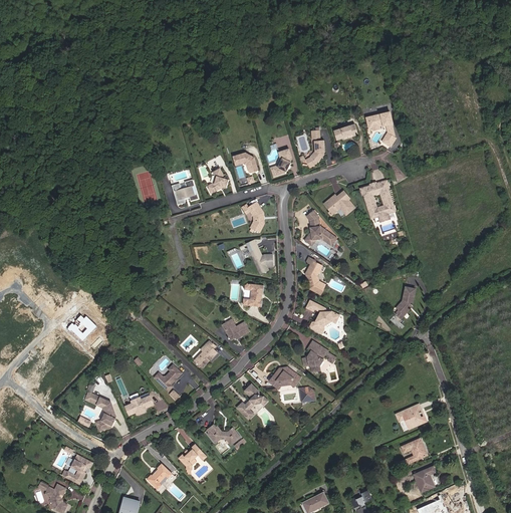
[(389,109),(365,116),(369,127),(372,126),(378,124),(382,123),(386,123),(386,125),(388,133),(385,133),(380,142),(392,147),(396,139),(393,138),(394,134),(391,121),(393,121),(389,109)]
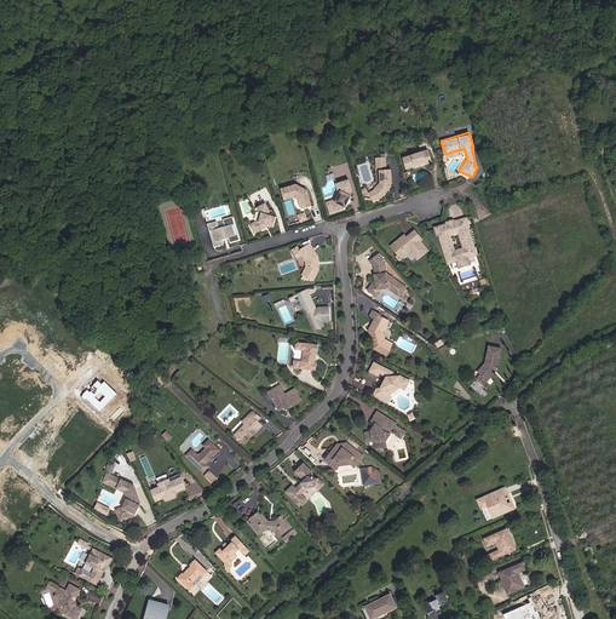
[(431,161),(426,147),(401,155),(404,167),(413,165),(413,164),(416,162),(418,159),(422,158),(424,161),(424,162),(431,161)]
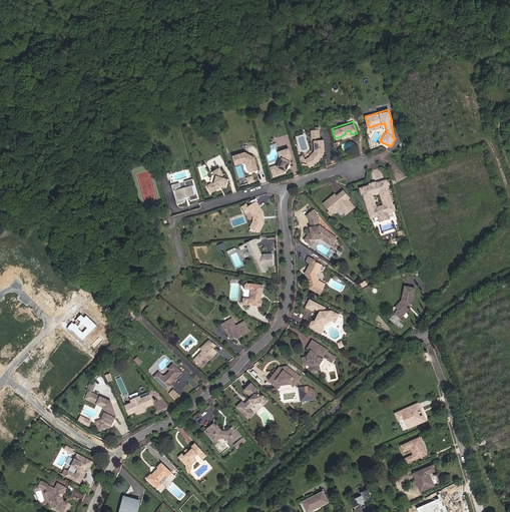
[(320,137),(319,129),(311,130),(312,138),(320,137)]
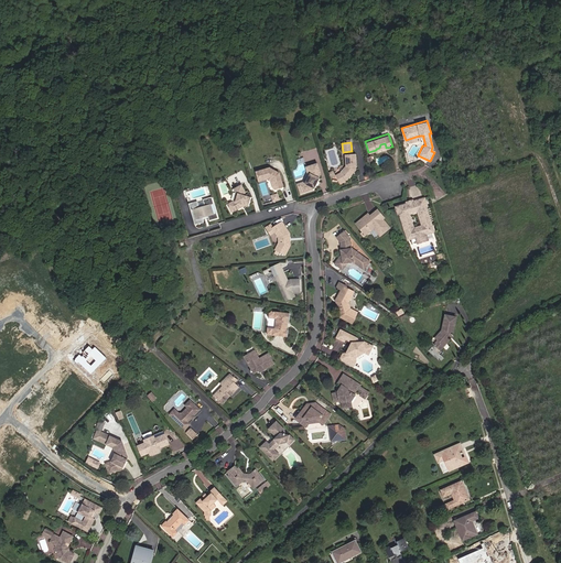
[(335,172),(340,181),(347,176),(347,177),(356,169),(356,163),(357,163),(355,152),(346,153),(346,163),(340,171),(335,172)]
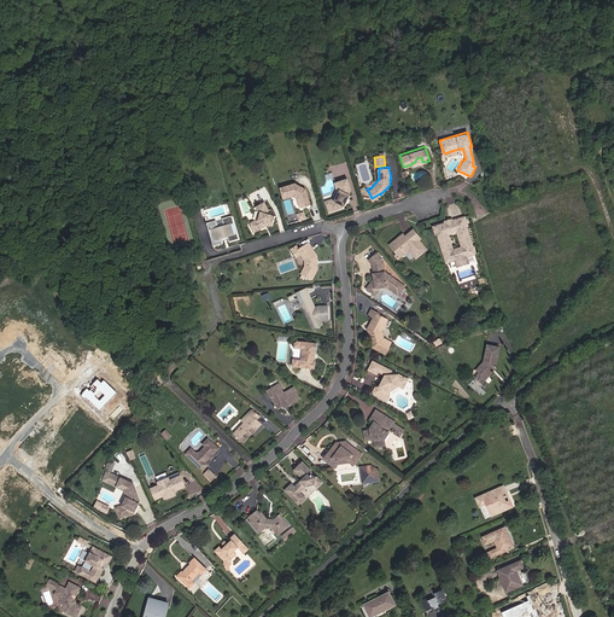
[(334,201),(326,203),(328,209),(332,210),(344,207),(344,205),(345,203),(345,201),(345,198),(348,195),(350,190),(346,179),(334,182),(335,186),(338,187),(339,190),(334,201)]
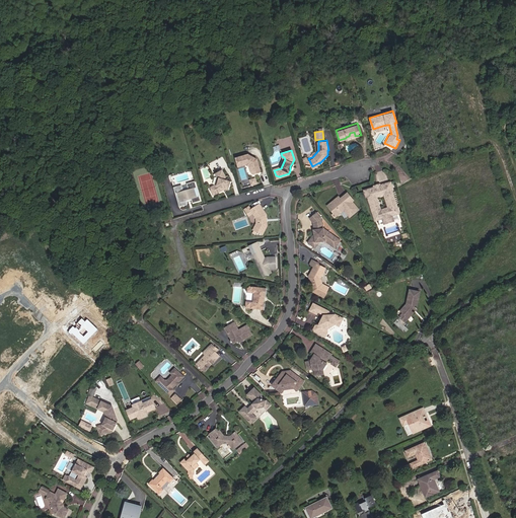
[(247,153),(234,156),(237,165),(244,163),(248,165),(250,171),(251,172),(259,171),(260,169),(255,158),(247,153)]
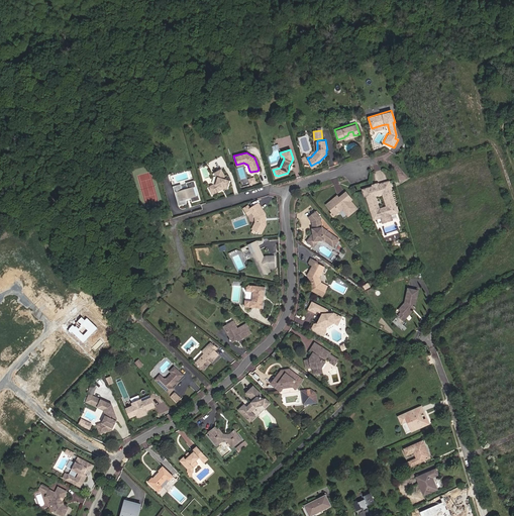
[(283,157),(281,156),(282,159),(279,167),(273,168),(273,170),(280,168),(284,159),(283,157)]
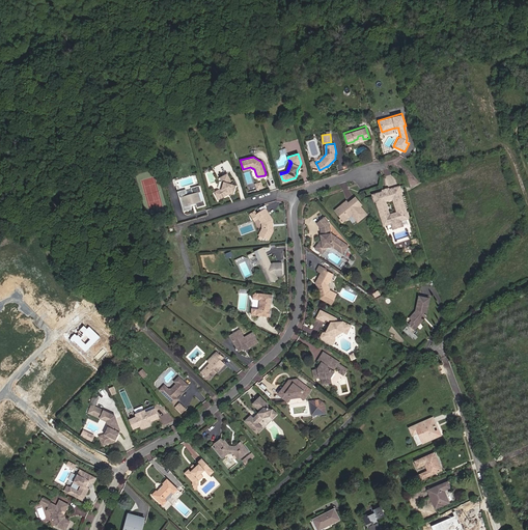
[(231,180),(227,173),(220,177),(222,182),(220,189),(214,193),(218,200),(231,193),(233,194),(237,186),(230,184),(231,180)]
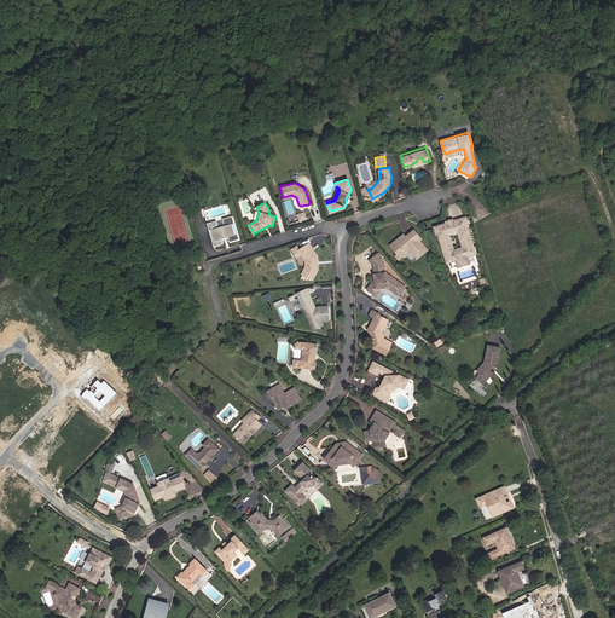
[(216,220),(207,223),(214,247),(224,243),(222,237),(228,236),(230,242),(239,240),(237,231),(233,232),(231,223),(235,223),(232,215),(222,219),(224,225),(219,226),(216,220)]
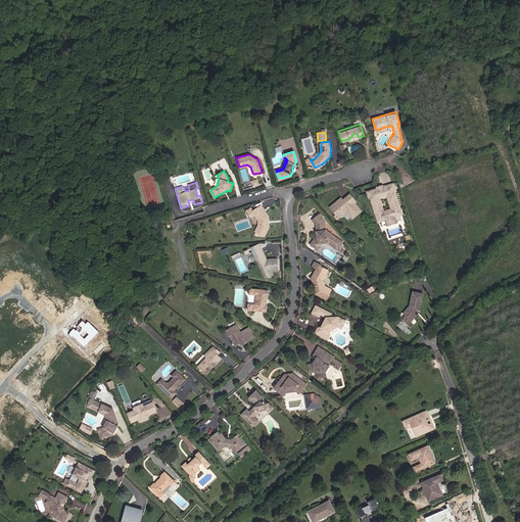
[(379,194),(378,190),(369,194),(371,199),(379,222),(385,219),(386,223),(394,220),(393,217),(398,215),(396,209),(399,208),(392,189),(391,184),(381,188),(381,189),(383,192),(379,194)]
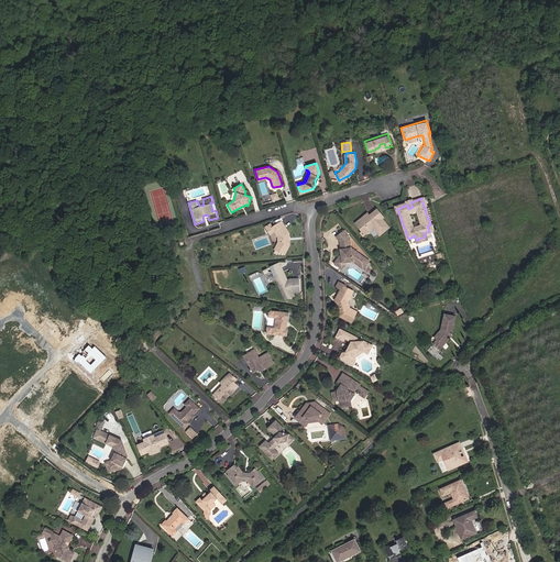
[(369,213),(357,222),(363,230),(361,231),(362,233),(369,228),(374,229),(380,234),(388,227),(383,220),(385,218),(380,210),(371,217),(369,213)]
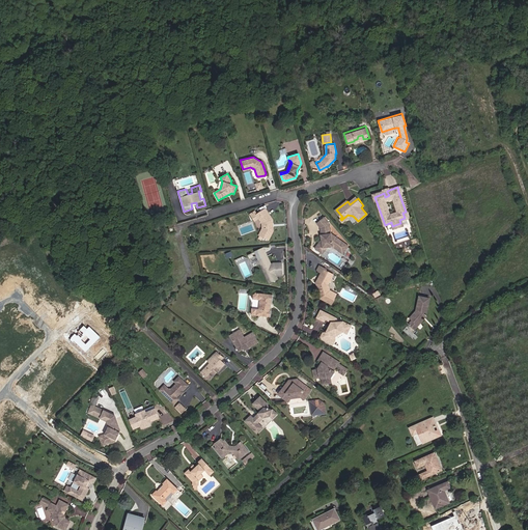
[(264,208),(255,213),(258,217),(260,221),(260,228),(257,234),(267,239),(271,230),(271,226),(269,226),(269,223),(270,222),(270,219),(264,208)]
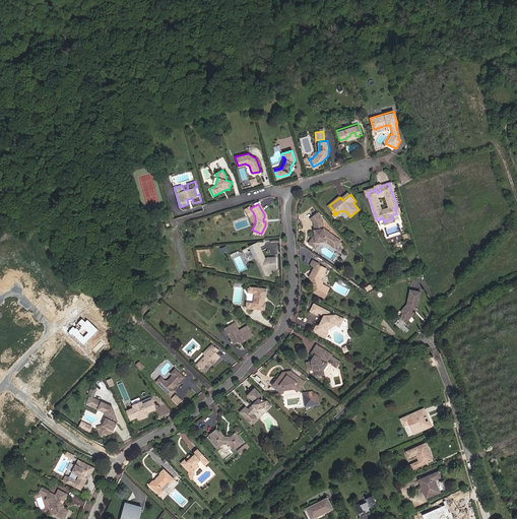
[(249,205),(244,208),(248,215),(253,212),(250,208),(249,205)]
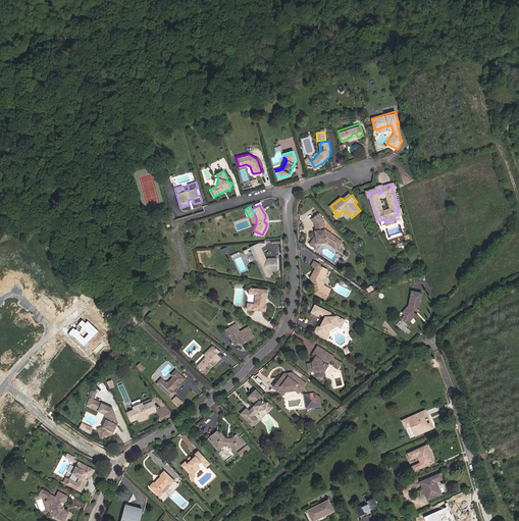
[(324,243),(334,250),(341,243),(323,229),(322,220),(316,214),(309,220),(313,224),(314,231),(313,231),(313,236),(307,245),(312,248),(315,244),(320,244),(324,243)]
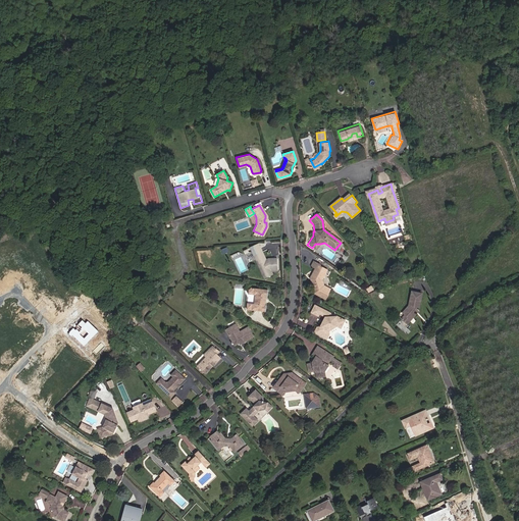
[(259,247),(252,251),(264,276),(271,272),(269,268),(277,267),(276,258),(265,259),(259,247)]
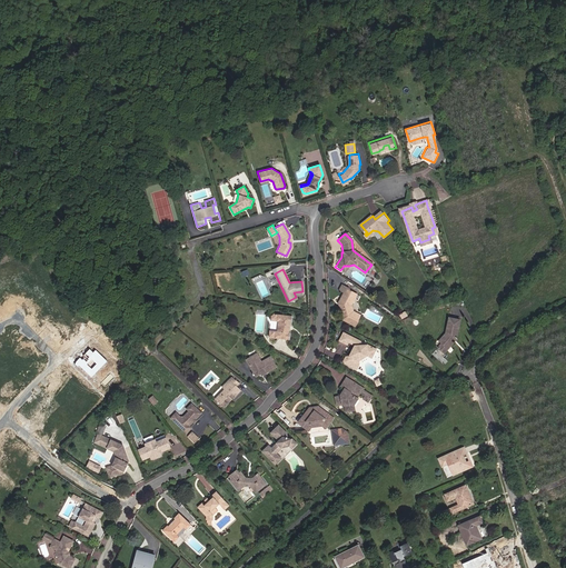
[(357,295),(346,289),(345,292),(355,298),(357,295)]
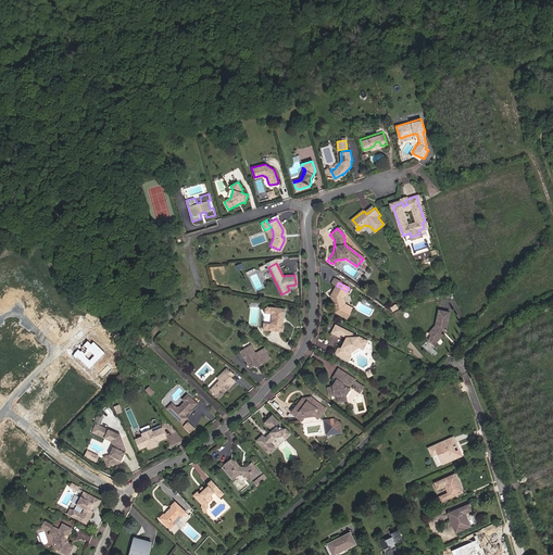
[(347,291),(337,286),(330,298),(334,299),(332,301),(336,308),(337,310),(336,313),(346,318),(351,307),(344,304),(342,298),(347,291)]
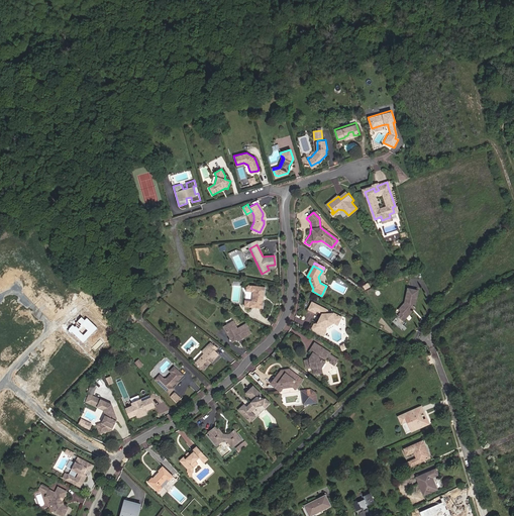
[(265,286),(251,285),(250,291),(252,291),(251,300),(249,300),(249,306),(263,308),(264,302),(262,302),(263,292),(265,292),(265,286)]
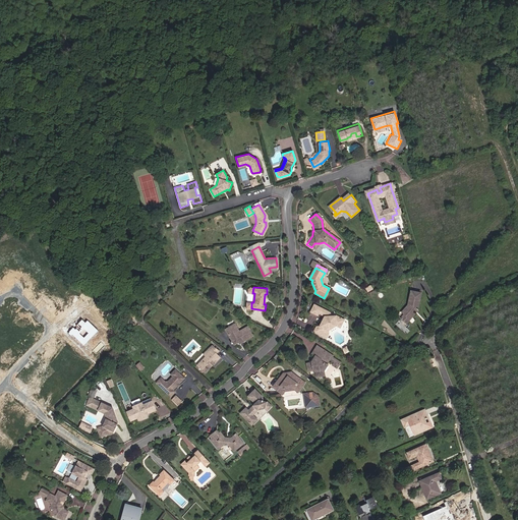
[(425,290),(415,288),(412,302),(405,309),(407,311),(404,315),(409,321),(417,312),(416,310),(419,307),(418,306),(419,303),(422,304),(425,290)]
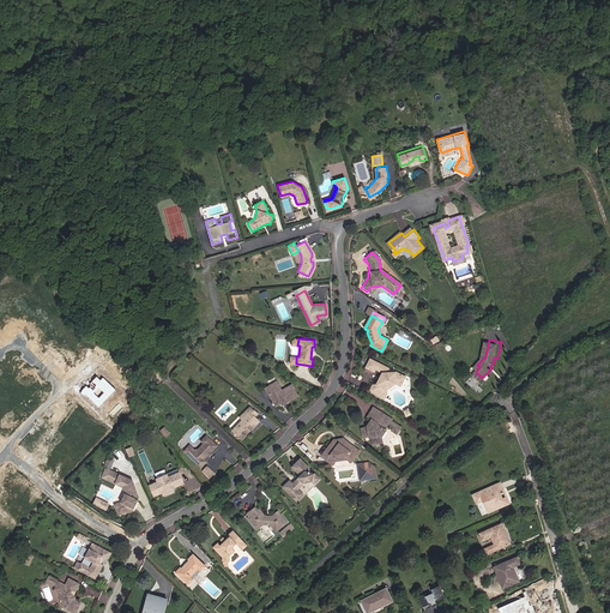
[(368,359),(363,368),(374,373),(374,372),(379,374),(378,378),(380,379),(378,384),(375,383),(374,386),(372,386),(369,391),(384,398),(385,396),(385,390),(385,389),(393,383),(394,384),(399,385),(404,377),(392,371),(388,372),(386,367),(368,359)]
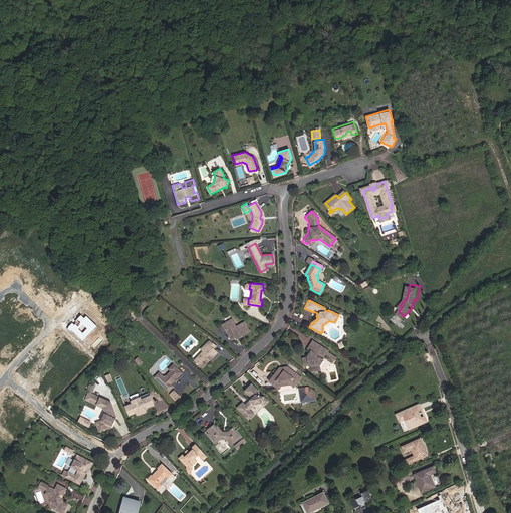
[(232,318),(223,324),(229,333),(233,330),(234,332),(237,331),(240,335),(249,330),(243,321),(237,325),(232,318)]
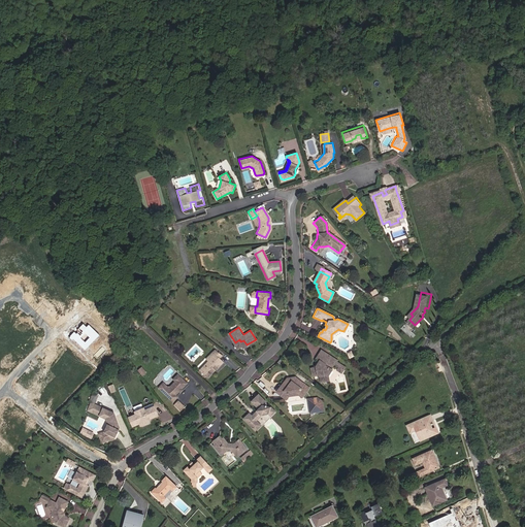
[(215,349),(211,353),(214,354),(207,362),(199,369),(207,377),(216,369),(214,368),(216,366),(217,367),(223,361),(219,357),(222,355),(215,349)]
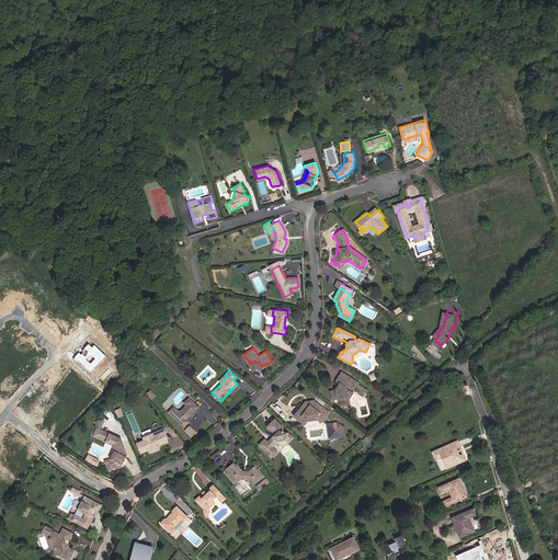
[(227,376),(225,375),(218,383),(220,385),(227,376)]
